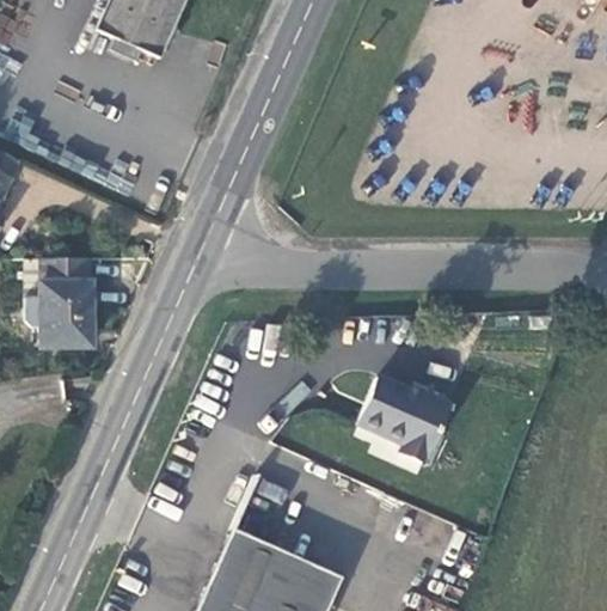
[(112,0),(99,30),(121,40),(149,52),(165,61),(176,41),(191,35),(188,19),(195,0),(112,0)]
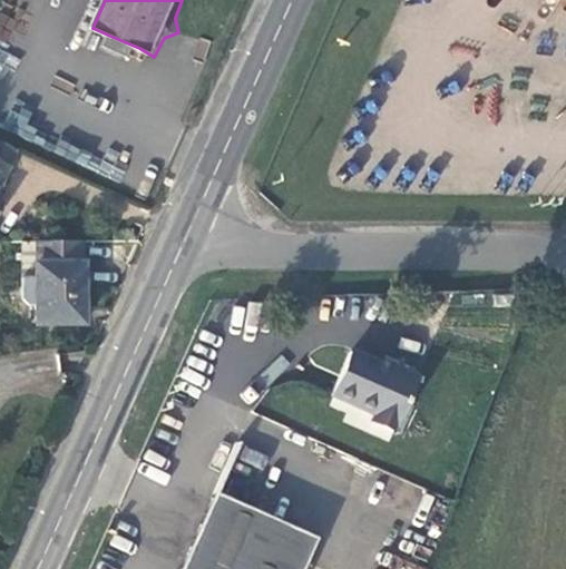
[(139,48),(113,37),(108,48),(134,59),(139,48)]
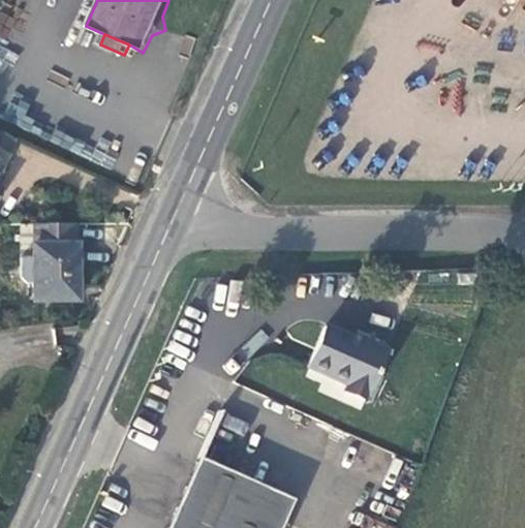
[(19,137),(0,128),(0,199),(7,185),(0,181),(19,137)]
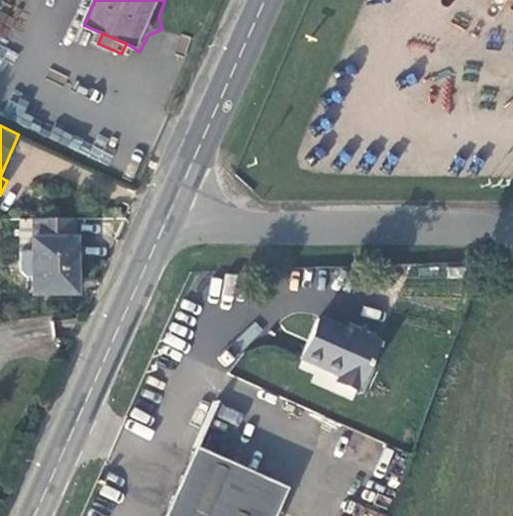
[(79,294),(77,218),(34,218),(35,294),(79,294)]
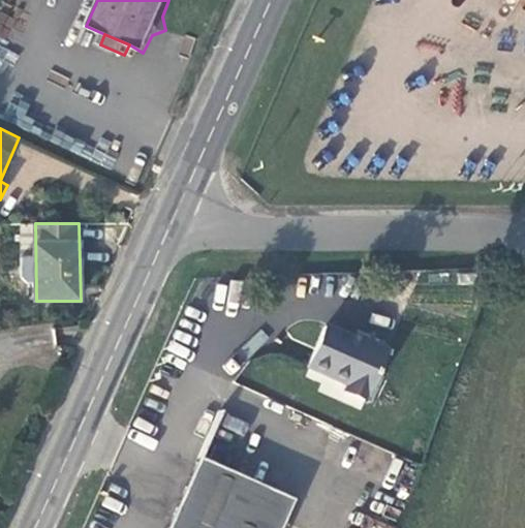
[(367,399),(390,349),(372,340),(364,344),(328,327),(313,363),(348,381),(345,389),(367,399)]
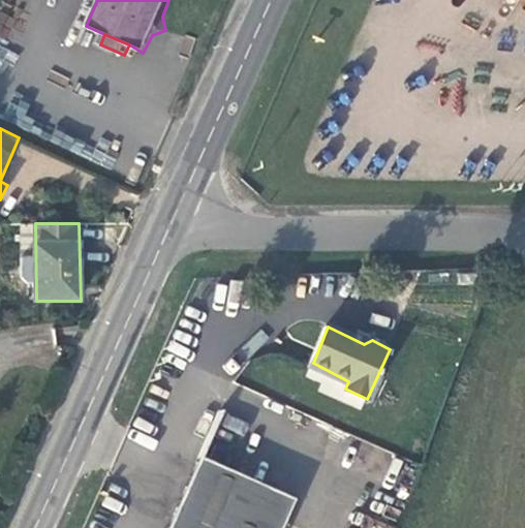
[(282,527),(295,499),(203,460),(173,527),(282,527)]
